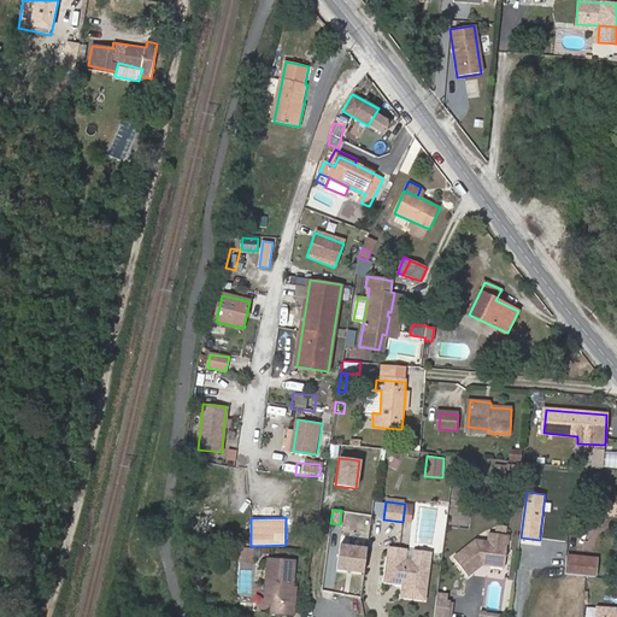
[(212,519),(197,518),(194,538),(211,539),(212,519)]
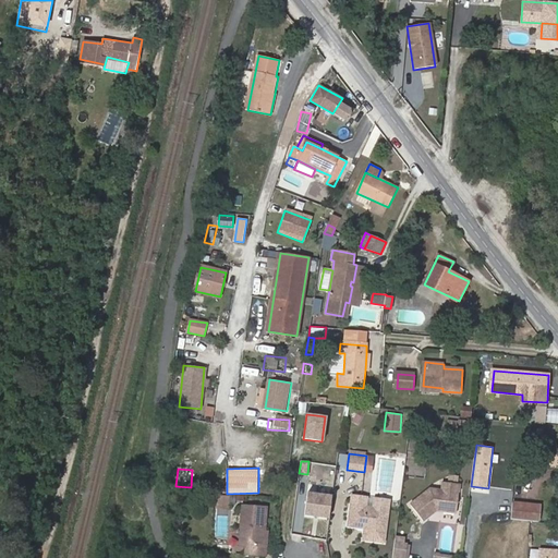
[(431,488),(411,504),(426,521),(439,510),(459,512),(462,484),(459,484),(450,483),(449,483),(445,482),(444,489),(431,488)]
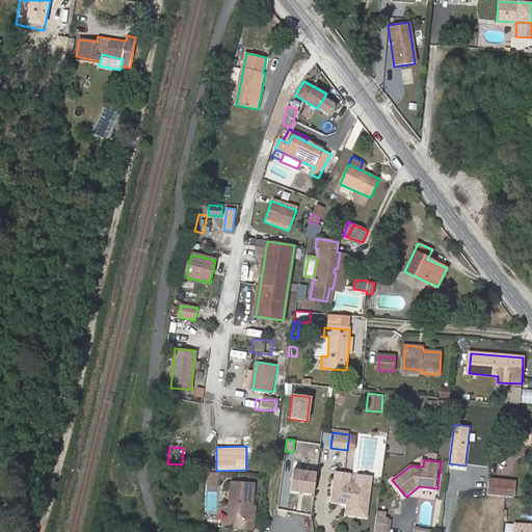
[(291,490),(314,494),(317,474),(293,471),(291,490)]
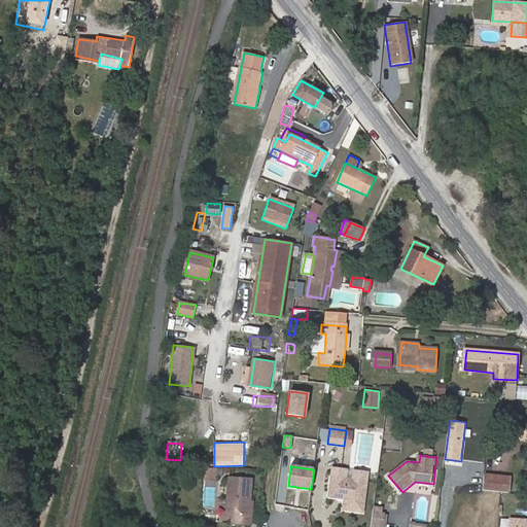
[(334,467),(332,479),(329,498),(346,500),(345,510),(363,512),(366,483),(369,470),(334,467)]
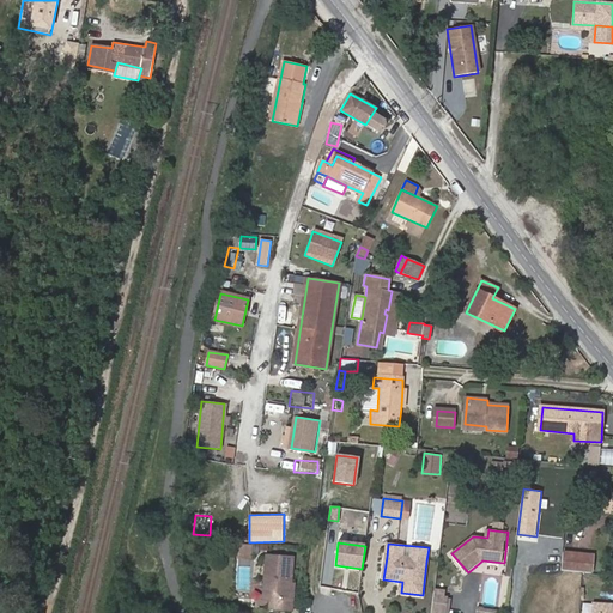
[(254,546),(242,545),(241,557),(253,558),(254,546)]
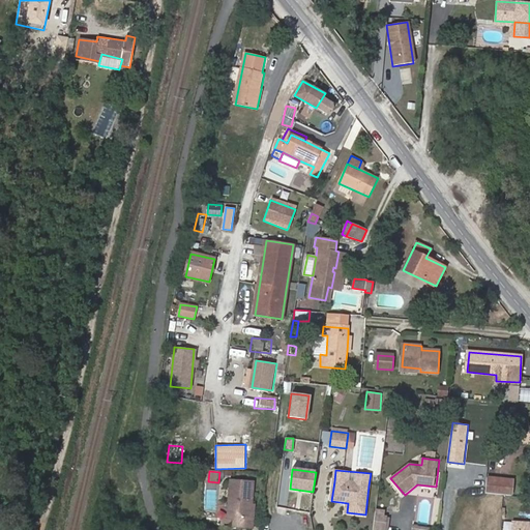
[(513,480),(488,477),(487,493),(511,496),(513,480)]
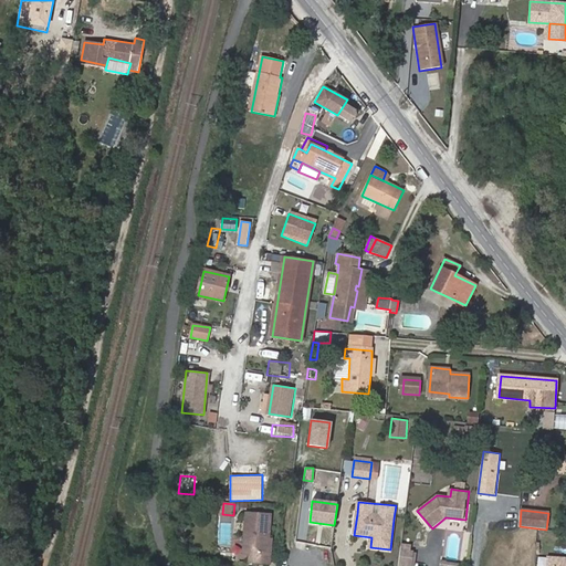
[(270,515),(245,513),(243,552),(249,552),(249,562),(270,564),(271,554),(268,553),(270,515)]
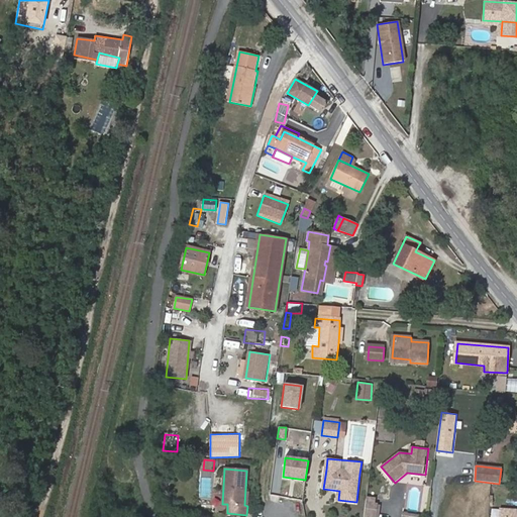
[(376,516),(378,504),(367,502),(365,516),(376,516)]
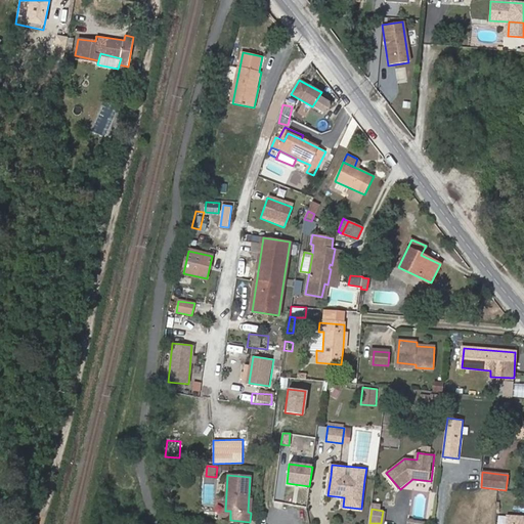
[(523,523),(523,516),(507,515),(505,523),(523,523)]
